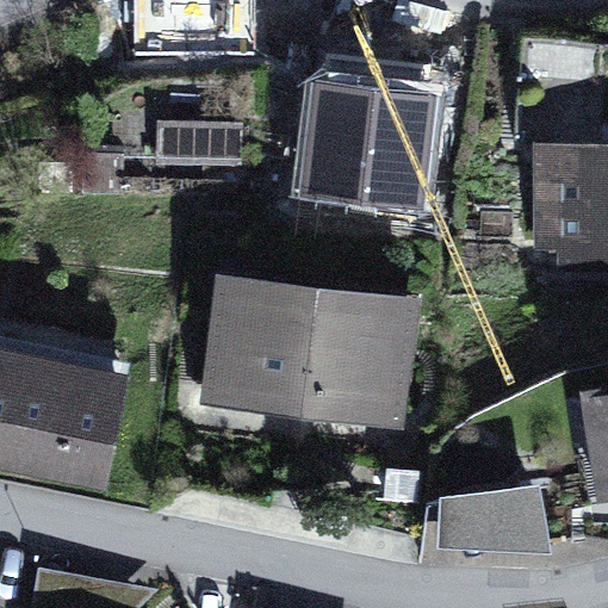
[(242,122),(155,121),(155,166),(241,167),(242,122)]
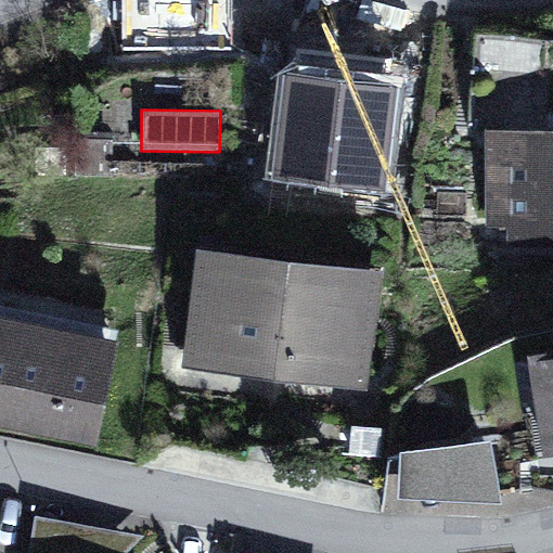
[(552,129),(484,131),(485,229),(509,229),(509,248),(552,247),(552,129)]
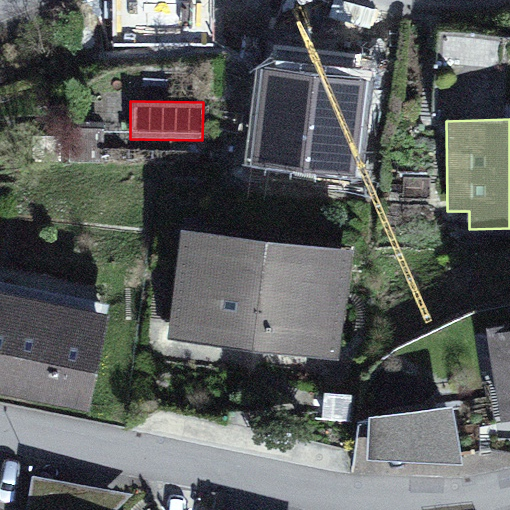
[(251,350),(265,238),(181,227),(167,339),(251,350)]
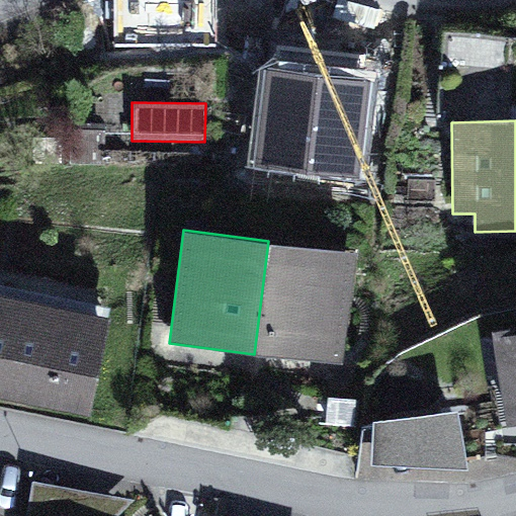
[(340,365),(354,252),(268,241),(254,354),(340,365)]
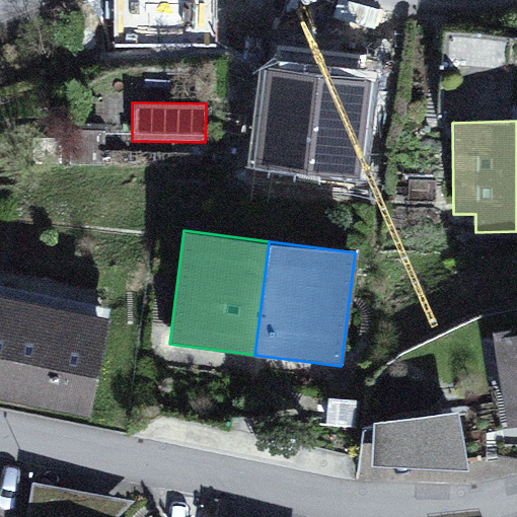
[(111,316),(0,293),(0,398),(90,418),(111,316)]
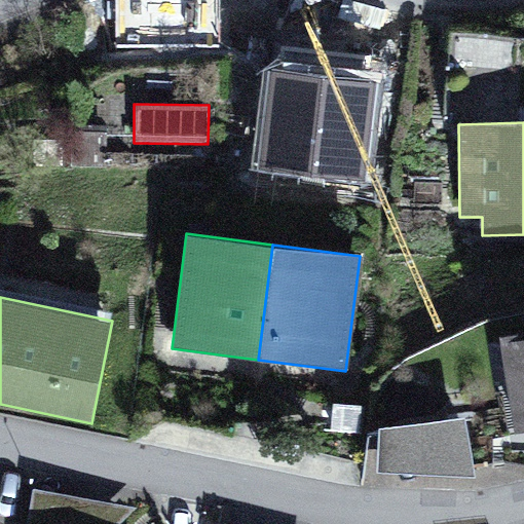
[(523,333),(498,337),(514,437),(523,435),(523,333)]
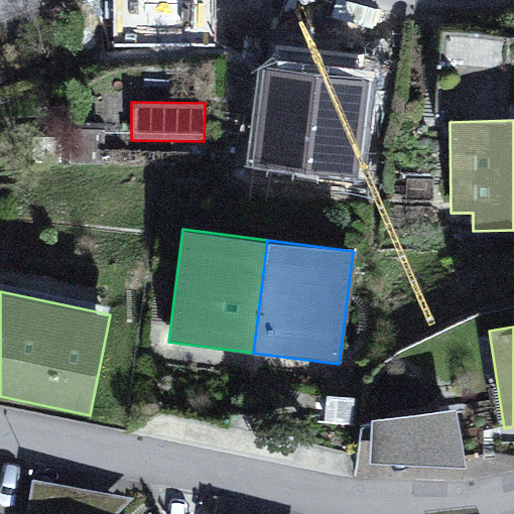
[(370,420),(368,464),(465,469),(456,407),(370,420)]
